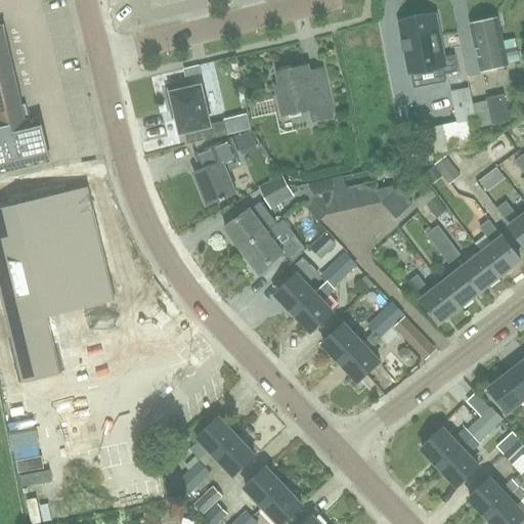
[(455,55),(444,57),(436,16),(401,24),(404,38),(402,38),(404,51),(406,51),(410,72),(444,66),(445,73),(459,71),(455,55)]
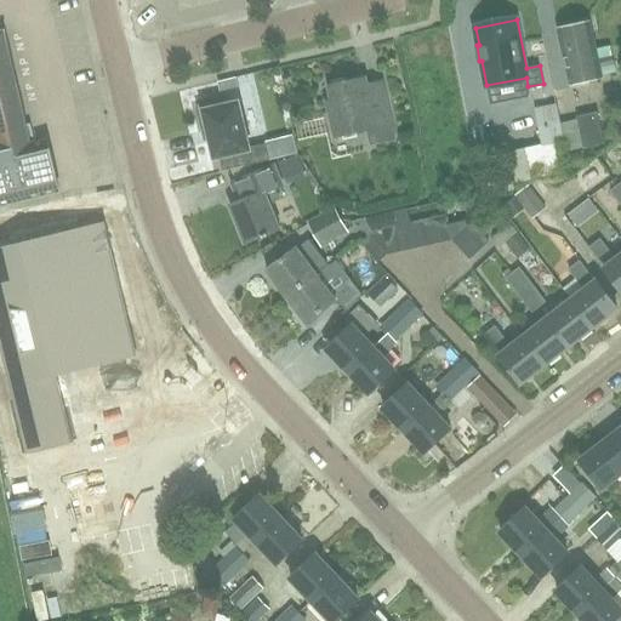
[(591,22),(559,29),(571,84),(603,78),(591,22)]
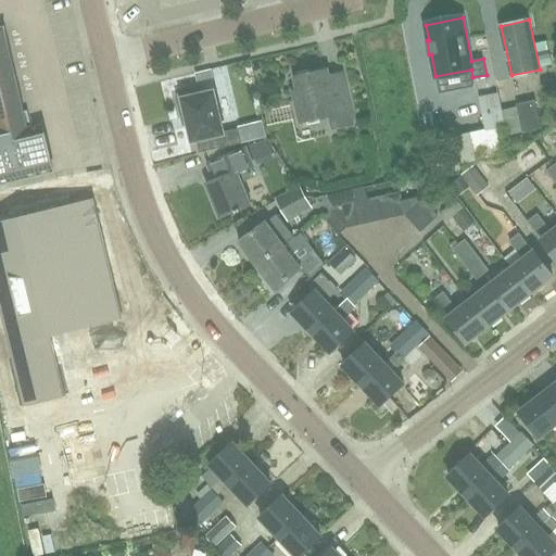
[(21,98),(3,28),(0,28),(0,182),(53,171),(42,125),(32,127),(25,97),(21,98)]
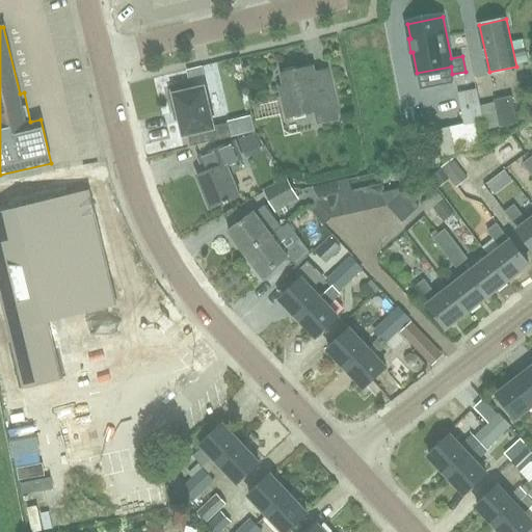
[(314,72),(313,68),(285,74),(289,96),(286,97),(290,116),(318,110),(320,123),(338,118),(326,69),(314,72)]
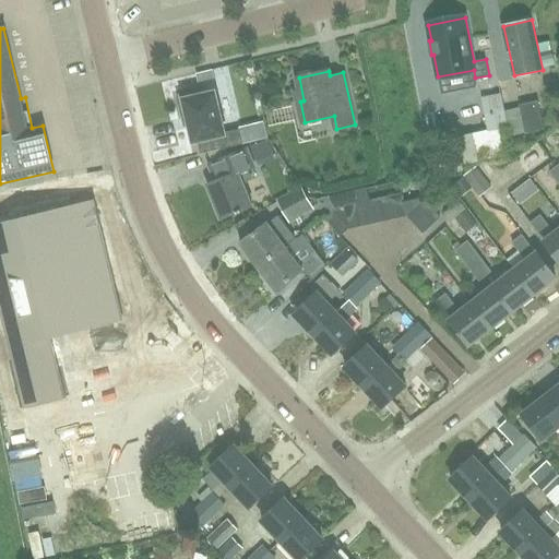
[(193,142),(198,141),(201,154),(242,144),(239,130),(224,133),(214,92),(201,95),(200,90),(176,95),(181,119),(188,118),(193,142)]
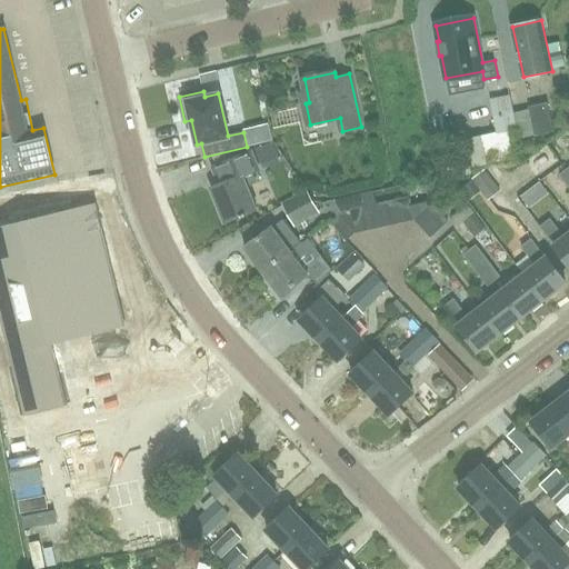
[(547,102),(528,107),(535,136),(553,131),(547,102)]
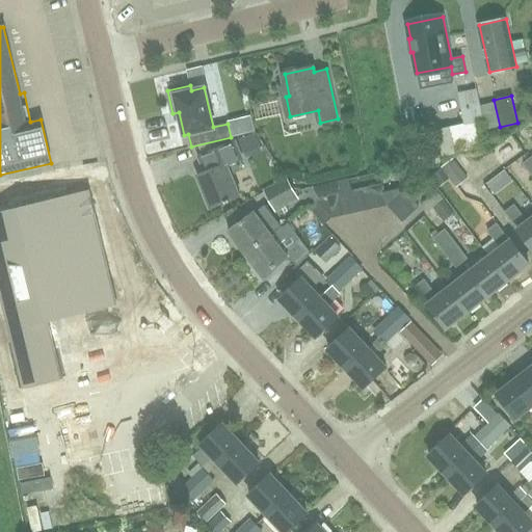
[(416,163),(486,143),(478,112),(433,125),(439,143),(413,150),(416,163)]
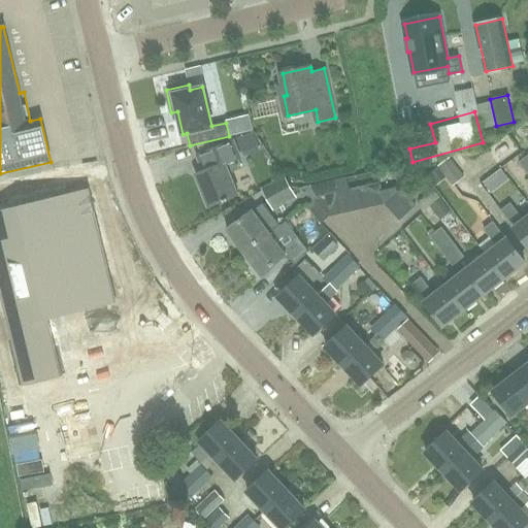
[(198,174),(211,205),(238,193),(229,171),(234,168),(230,160),(238,156),(231,138),(194,155),(199,166),(202,165),(205,170),(198,174)]
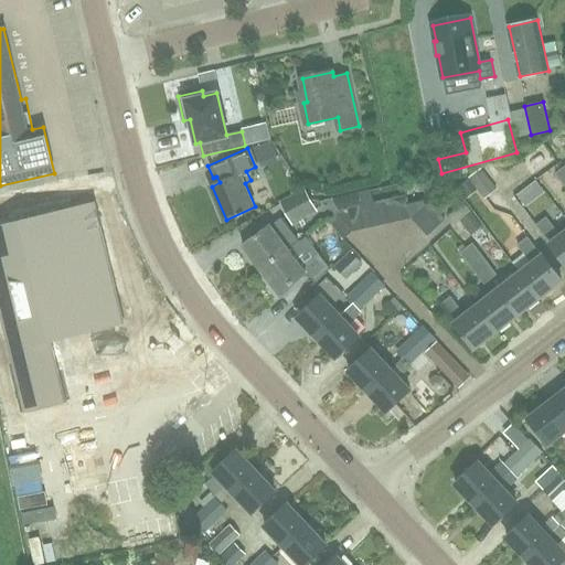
[(481,168),(469,178),(484,199),(497,189),(481,168)]
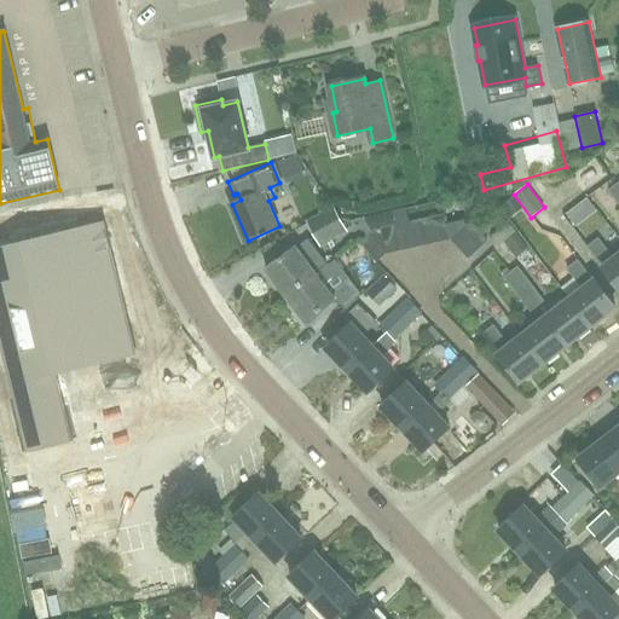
[(579,212),(588,226),(609,214),(601,200),(579,212)]
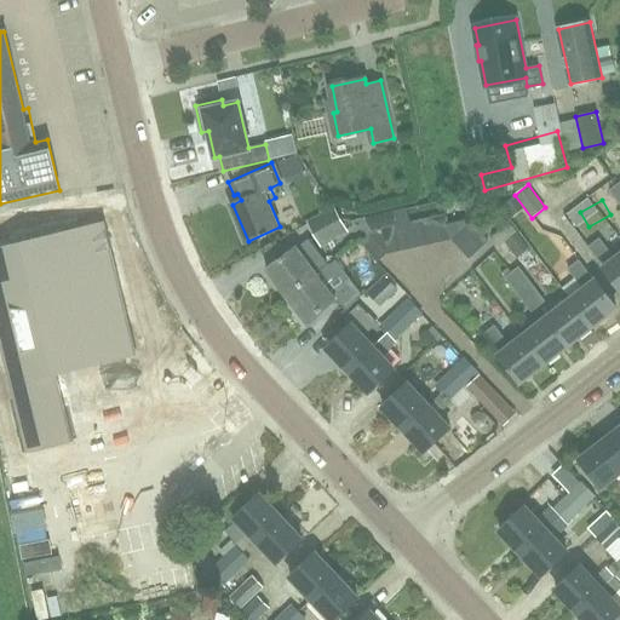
[(334,206),(306,222),(321,247),(349,233),(334,206)]
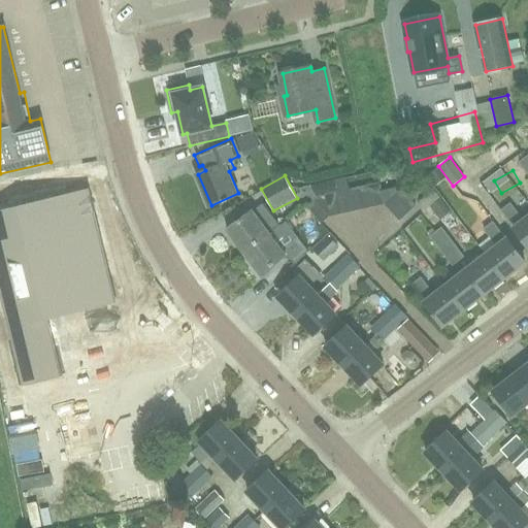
[(321,223),(330,216),(385,204),(380,183),(325,195),(316,199),(307,206),(321,223)]
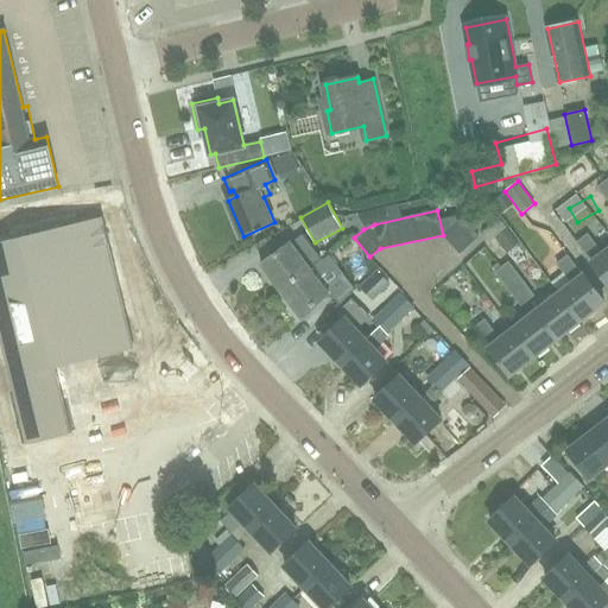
[(461,217),(443,235),(460,254),(479,236),(461,217)]
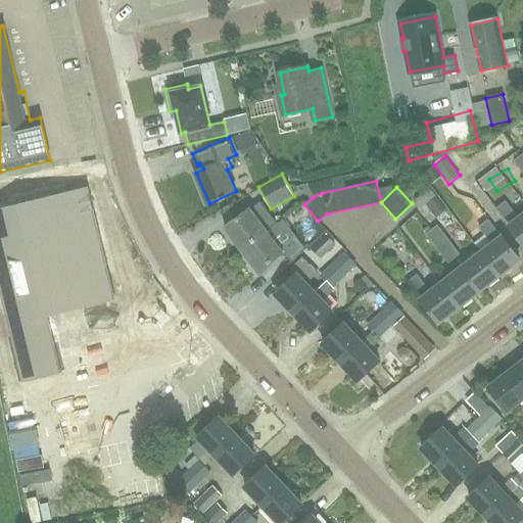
[(89,188),(0,208),(0,292),(21,382),(61,373),(51,331),(47,316),(115,300),(114,296),(89,188)]
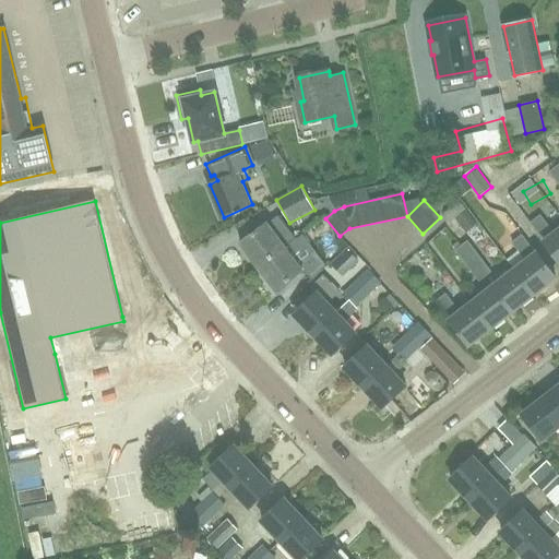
[(466,210),(455,218),(466,233),(477,224),(466,210)]
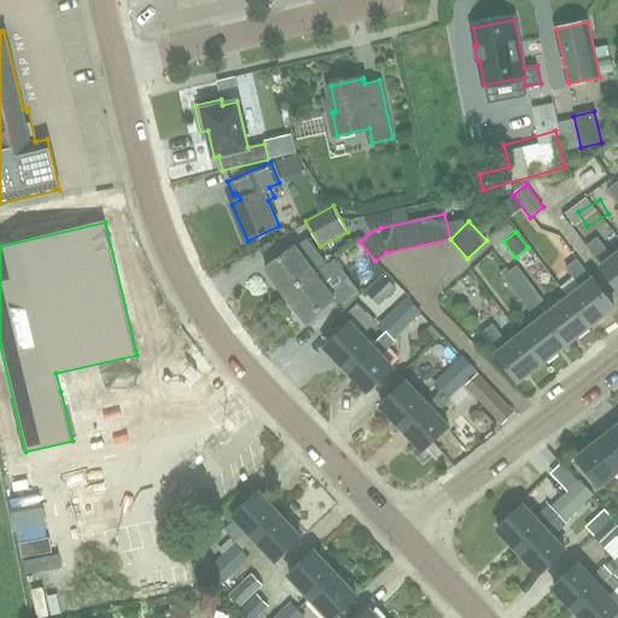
[(617,255),(614,258),(598,237),(586,246),(602,268),(617,287),(617,255)]
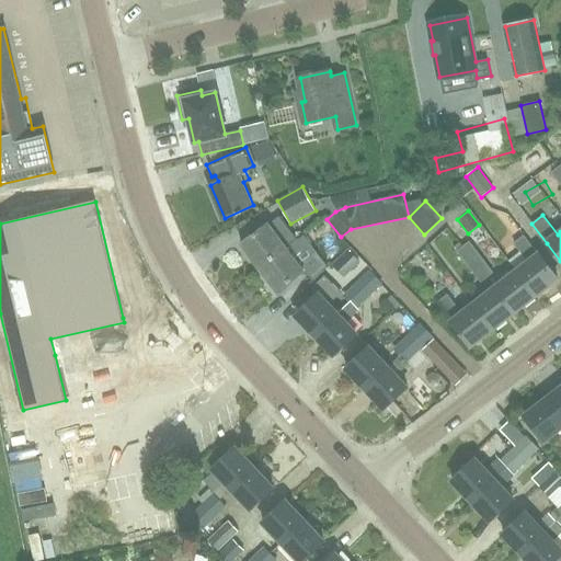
[(241,243),(260,267),(288,247),(297,239),(279,216),(271,224),(270,222),(241,243)]
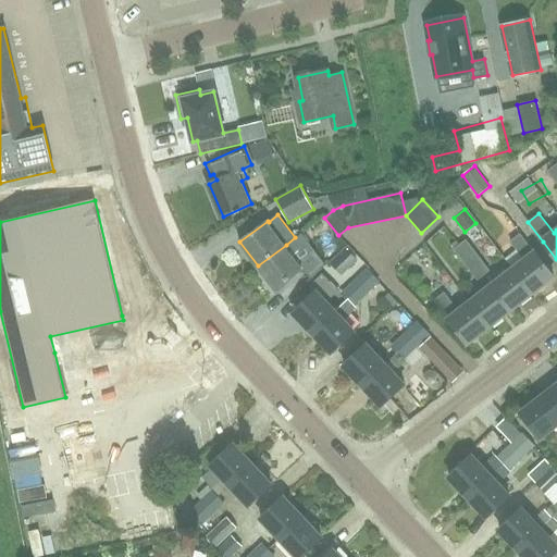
[(295,237),(286,245),(258,265),(275,289),(300,271),(309,282),(326,267),(300,233),(295,237)]
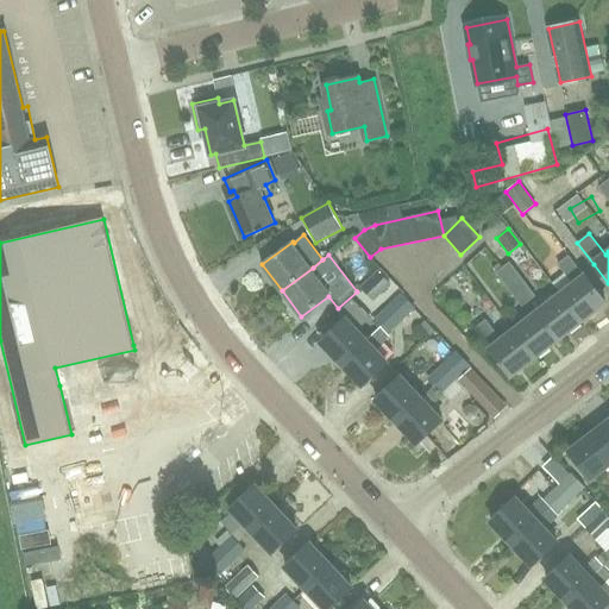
[(562,295),(582,322),(607,303),(585,276),(569,255),(558,264),(575,286),(562,295)]
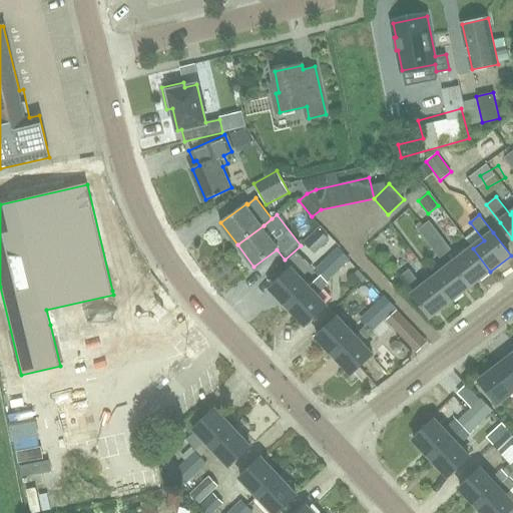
[(423,225),(418,229),(429,243),(440,234),(430,220),(423,225)]
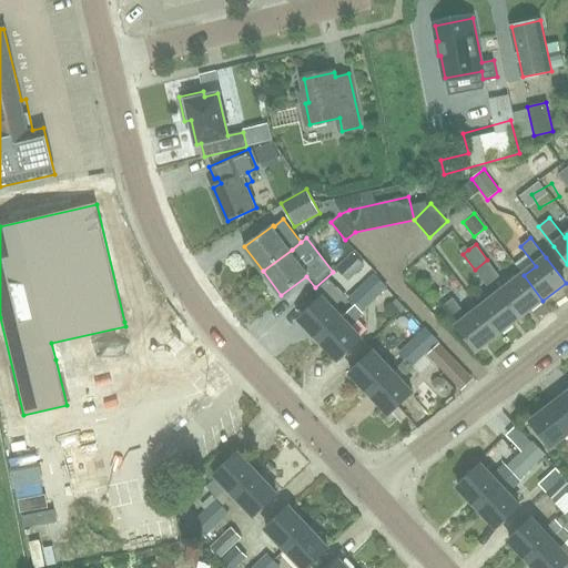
[(487,260),(475,270),(487,285),(493,281),(500,275),(487,260)]
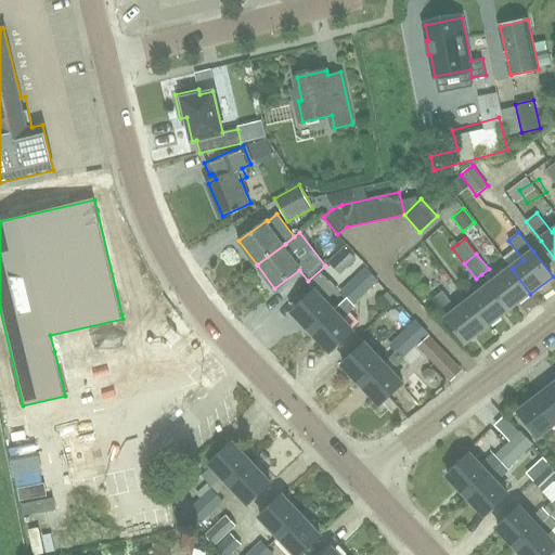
[(338,293),(345,299),(346,300),(373,274),(365,267),(338,293)]
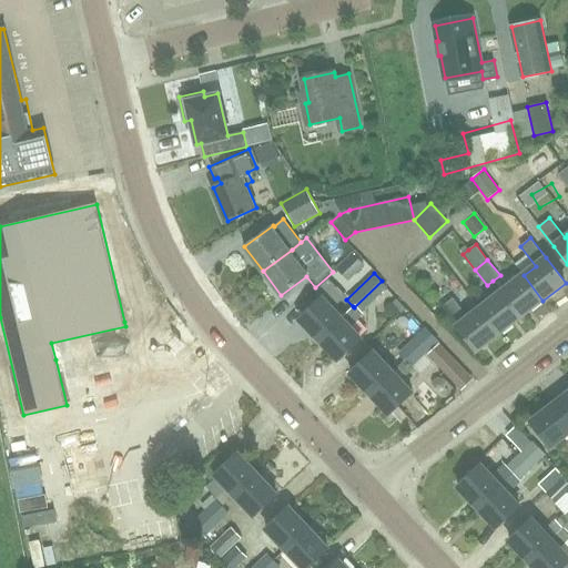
[(521,317),(543,301),(524,275),(501,292),(521,317)]
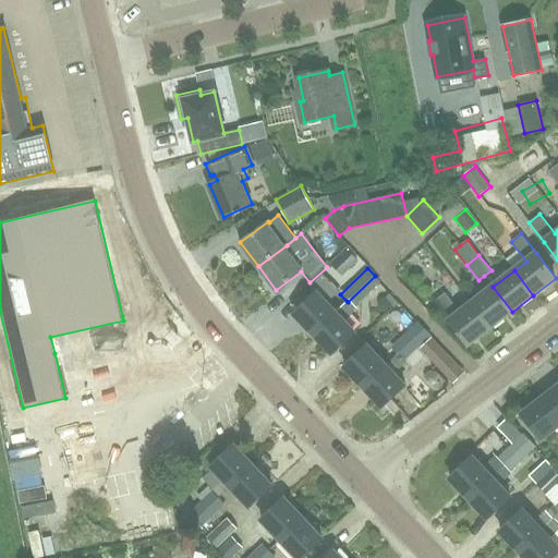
[(337,312),(336,311),(328,303),(339,291),(323,274),(310,287),(316,293),(295,313),(315,334),(337,312)]
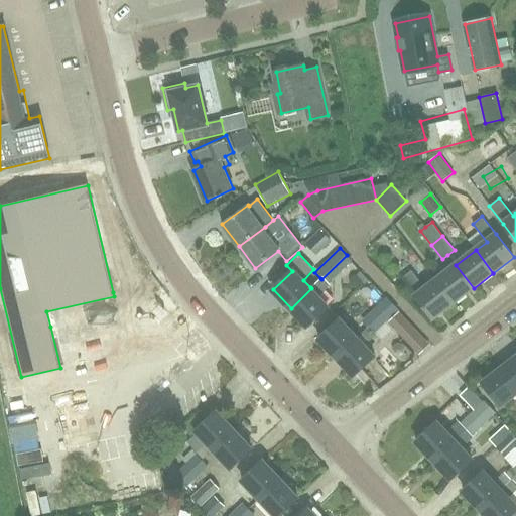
[(311,288),(291,308),(308,327),(329,307),(318,296),(331,285),(329,283),(352,261),(347,255),(321,279),(320,278),(310,287),(311,288)]
